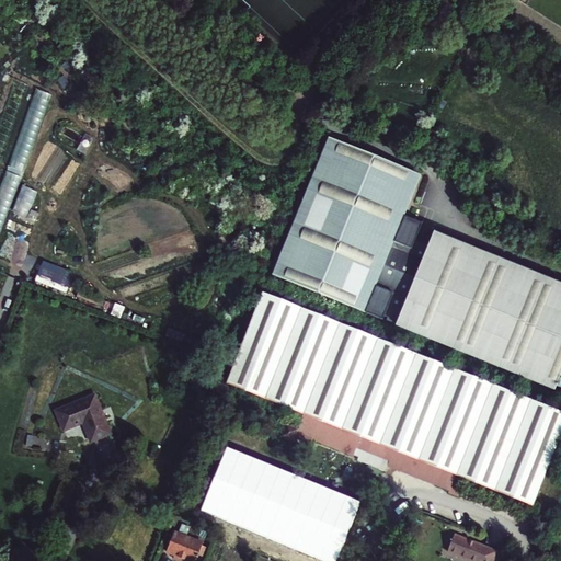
[(407,298),(396,325),(554,390),(560,374),(560,283),(434,232),(421,265),(388,252),(420,174),(328,137),(272,274),(364,311),(375,285),(407,298)]
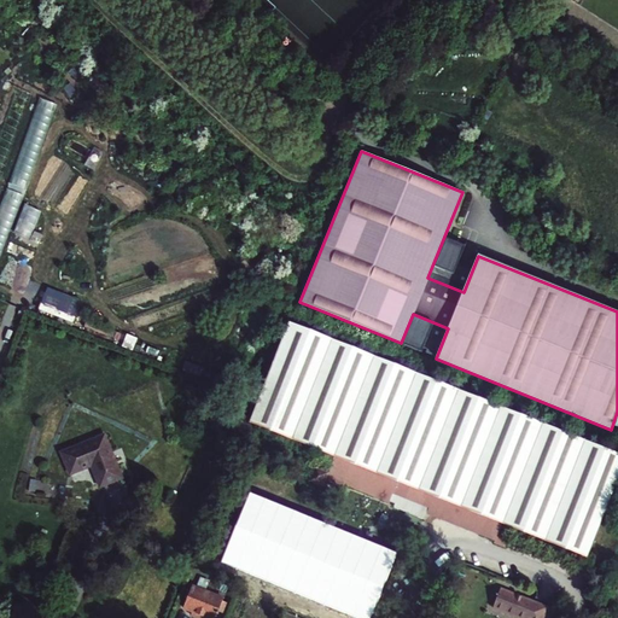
[(588,557),(617,479),(617,454),(290,324),(249,423),(334,456),(327,472),(315,467),(310,481),(322,485),(325,479),(344,487),(345,483),(395,503),(394,507),(424,519),(427,512),(461,525),(496,540),(495,542),(506,547),(509,535),(500,531),(503,523),(588,557)]
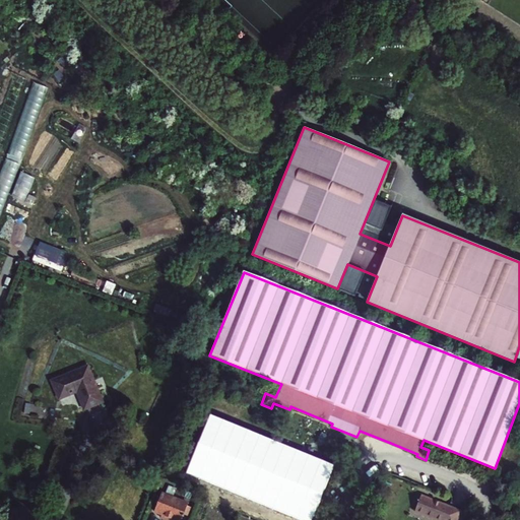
[(103,401),(88,367),(52,381),(60,398),(77,391),(84,408),(85,408),(103,401)]
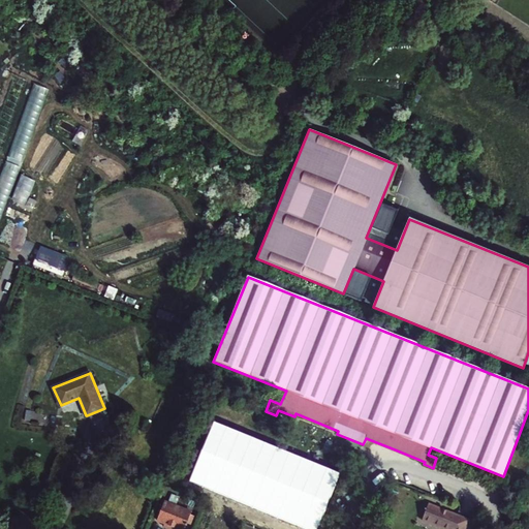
[(316,528),(340,473),(214,422),(189,481),(306,528),(316,528)]
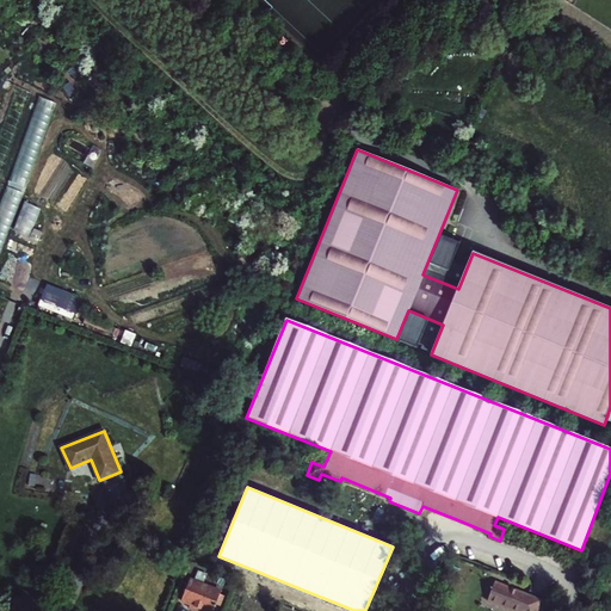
[(198,568),(197,571),(195,580),(203,584),(207,574),(208,572),(198,568)]
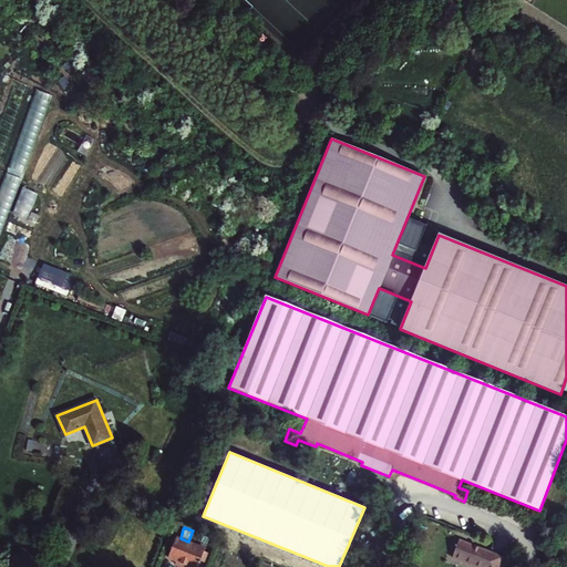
[(197,566),(200,560),(204,550),(205,547),(188,542),(181,538),(176,536),(168,555),(176,558),(175,559),(177,565),(184,566),(197,566)]
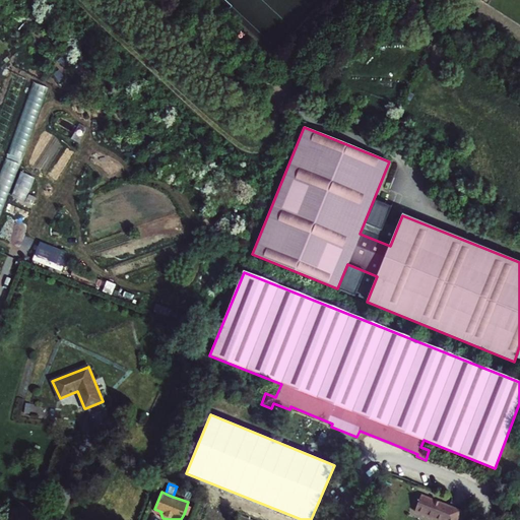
[(456,519),(460,511),(421,496),(415,511),(438,519),(456,519)]
